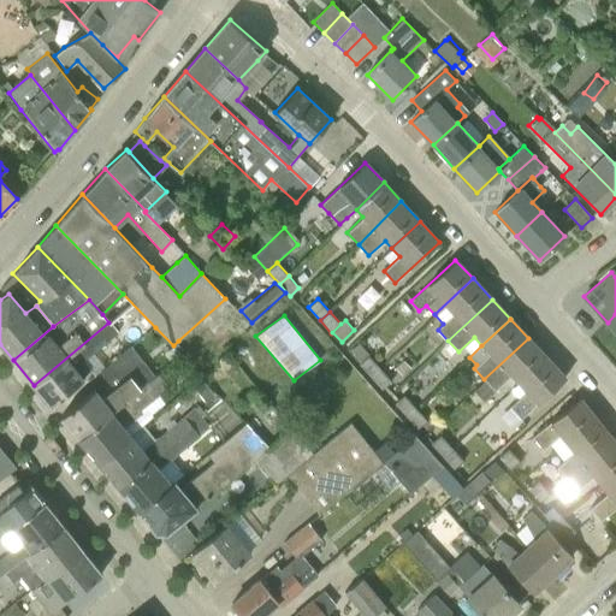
[(108,323),(34,385),(49,404),(93,372),(83,361),(117,332),(108,323)]
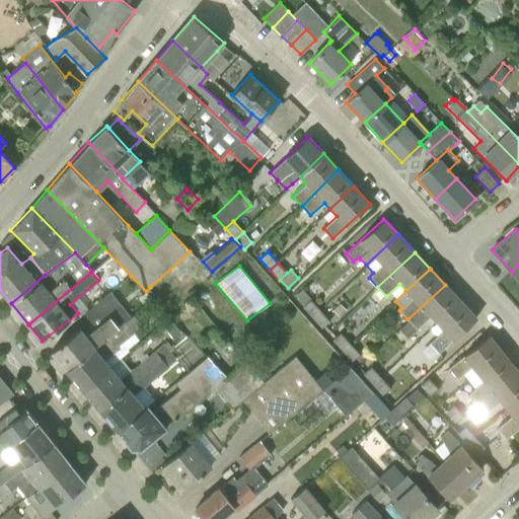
[(430,316),(436,323),(460,301),(445,285),(408,319),(397,328),(405,337),(416,327),(418,328),(430,316)]
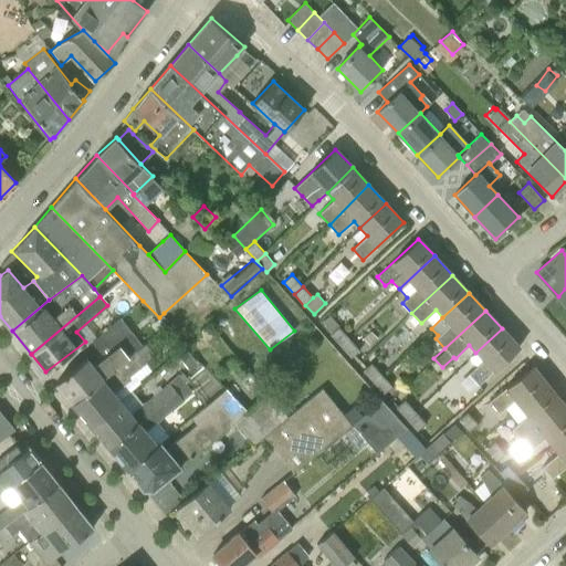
[(341,346),(349,338),(338,326),(332,333),(329,334),(341,346)]
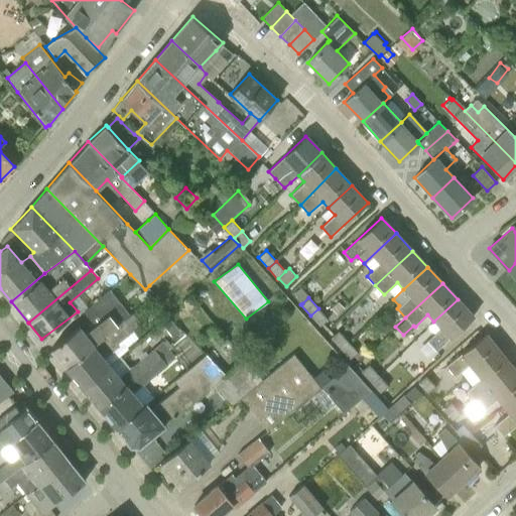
[(50,348),(66,365),(129,315),(118,304),(111,311),(100,298),(84,311),(90,318),(81,326),(80,326),(50,348)]
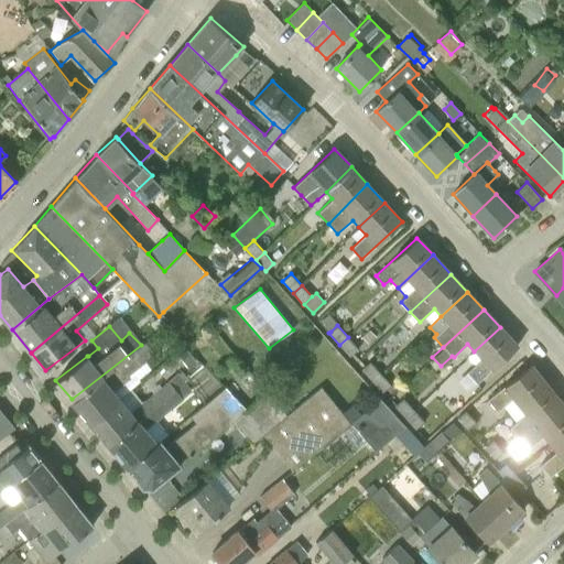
[(500,327),(474,351),(481,359),(467,372),(477,383),(517,346),(500,327)]
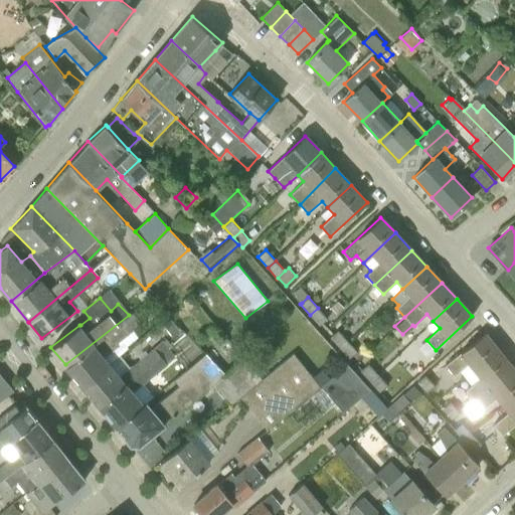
[(320,326),(327,319),(318,308),(310,315),(320,326)]
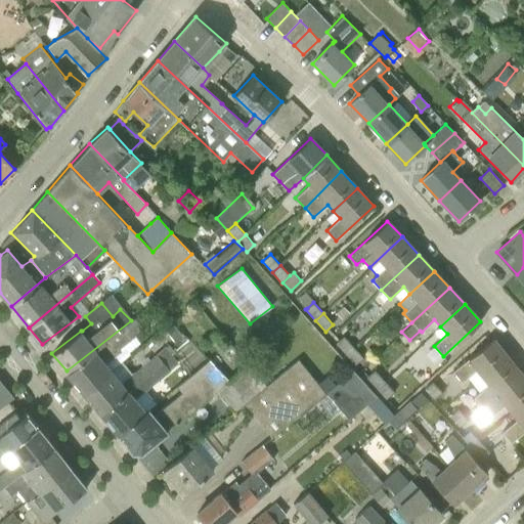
[(85,393),(123,361),(122,360),(130,354),(129,352),(140,343),(134,337),(143,330),(135,318),(131,320),(67,370),(85,393)]
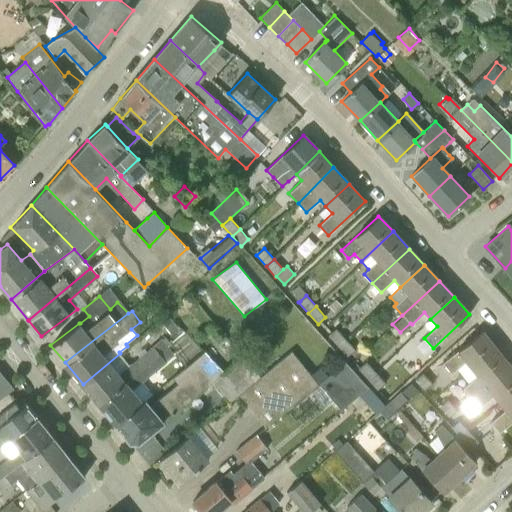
[(171,334),(179,328),(170,317),(163,323),(171,334)]
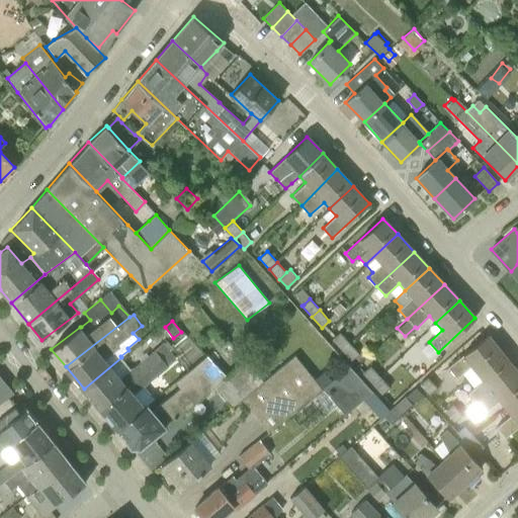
[(342,350),(349,343),(340,332),(332,339),(342,350)]
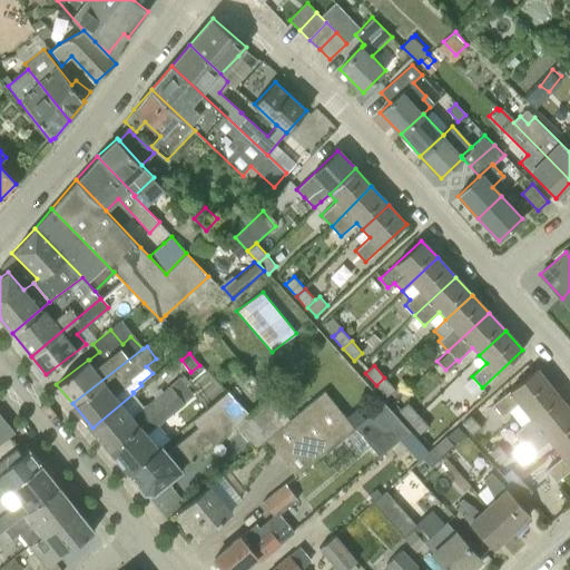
[(518,403),(523,411),(551,389),(536,369),(492,403),(502,415),(518,403)]
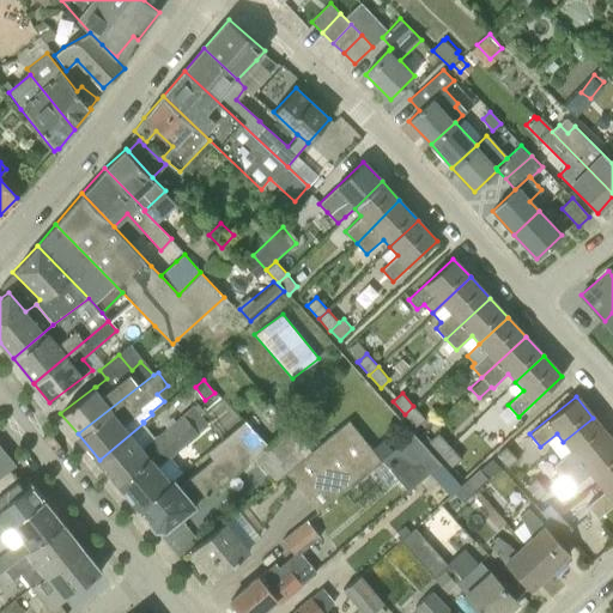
[(196,504),(253,459),(290,426),(268,401),(207,451),(212,459),(181,485),(177,481),(181,479),(178,475),(139,508),(156,528),(165,528),(196,504)]
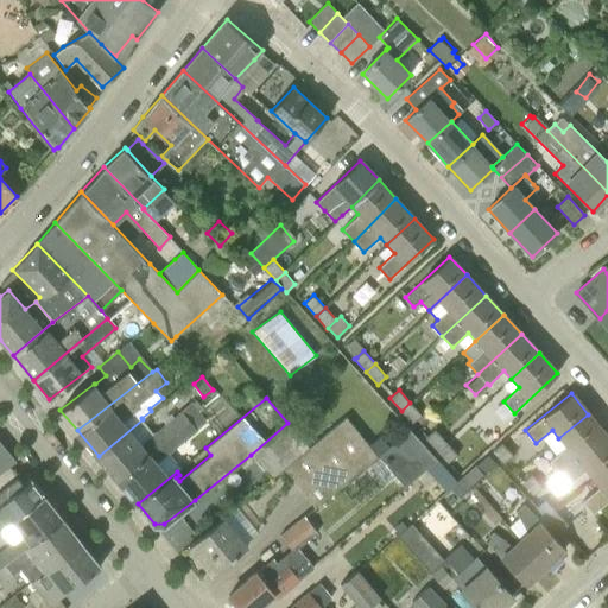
[(118,479),(198,411),(198,410),(202,407),(196,399),(192,403),(191,401),(153,434),(143,419),(99,456),(118,479)]
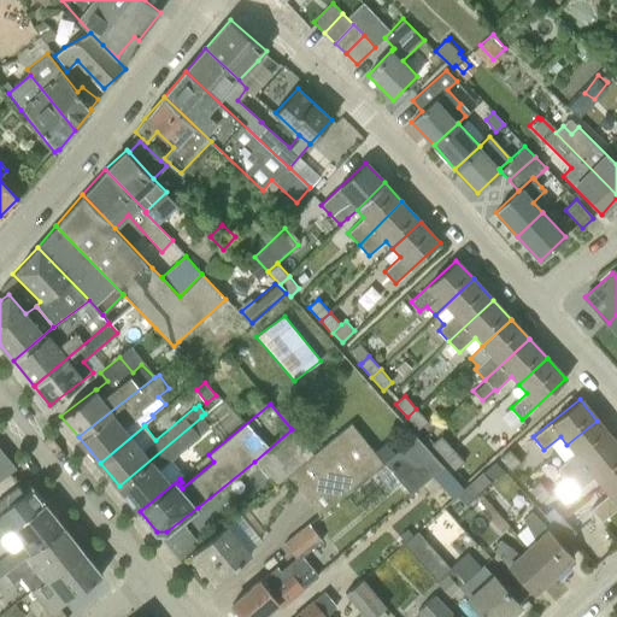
[(418,429),(428,421),(416,409),(407,417),(418,429)]
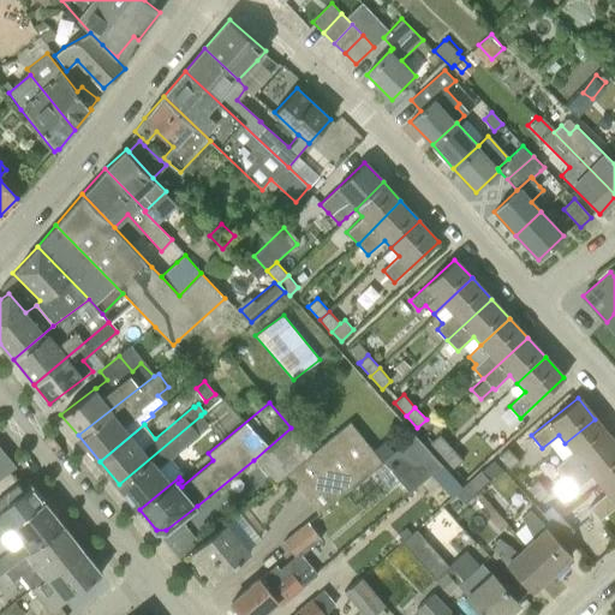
[(139,509),(179,477),(183,473),(171,459),(209,428),(202,419),(203,418),(201,416),(119,484),(139,509)]
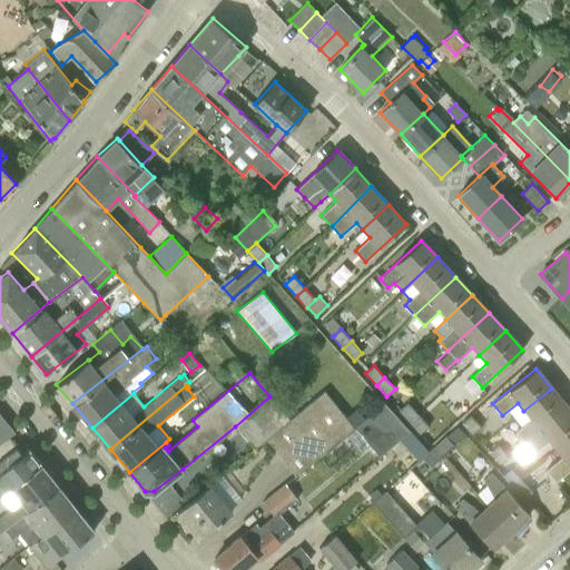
[(516,431),(523,441),(566,406),(551,389),(523,411),(530,419),(516,431)]
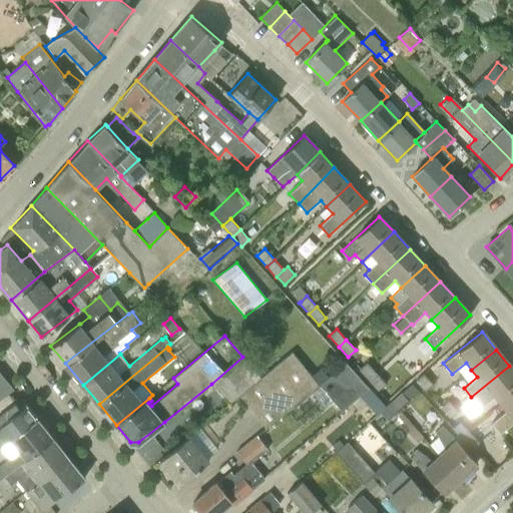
[(319,384),(328,377),(320,368),(311,375),(292,352),(261,378),(238,396),(265,427),(319,384)]
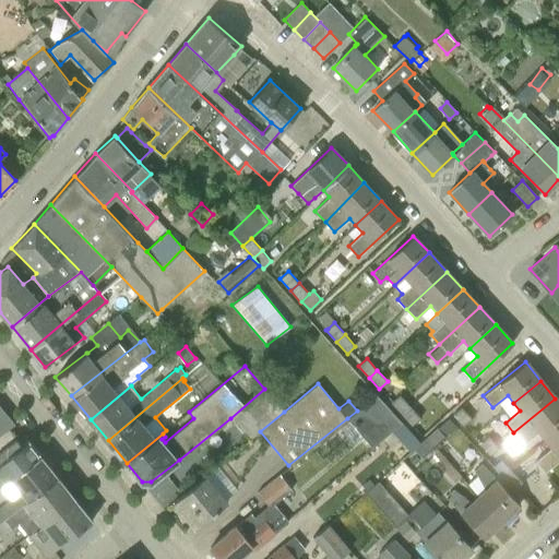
[(264,389),(230,418),(249,439),(260,431),(284,412),(264,389)]
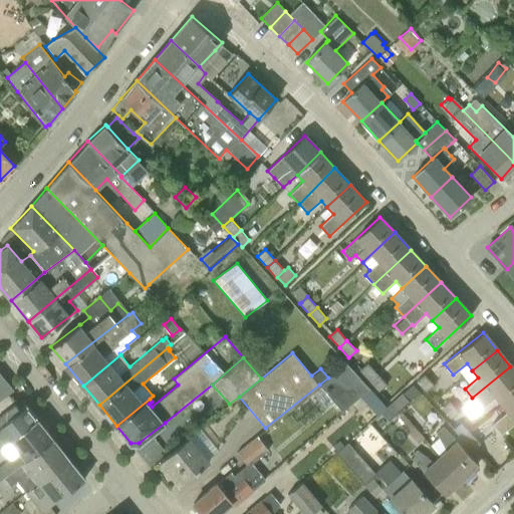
[(328,377),(319,384),(341,411),(359,397),(368,388),(346,362),(328,377)]
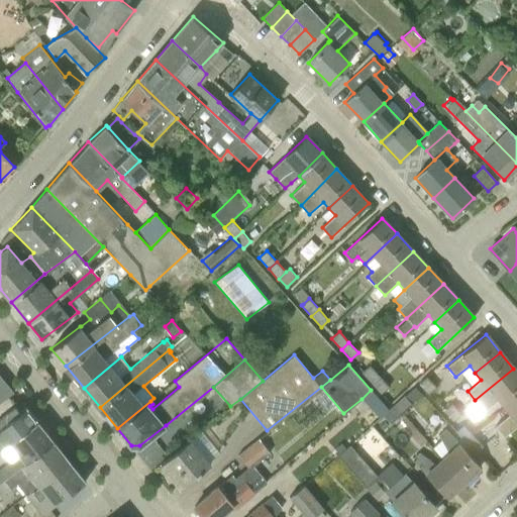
[(371,383),(379,376),(369,365),(362,373),(371,383)]
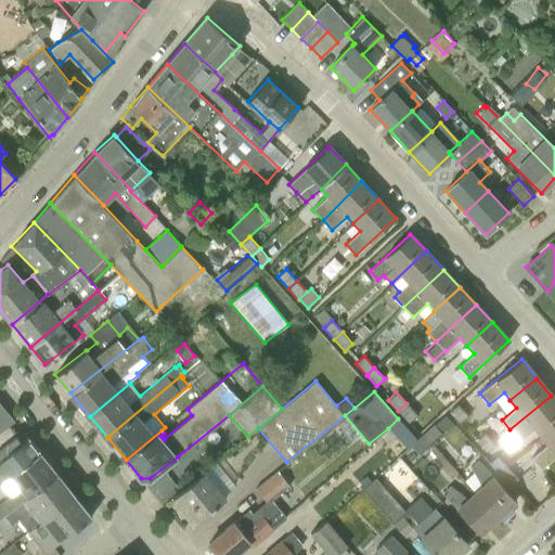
[(534,430),(539,436),(554,422),(554,400),(551,396),(510,429),(519,442),(534,430)]
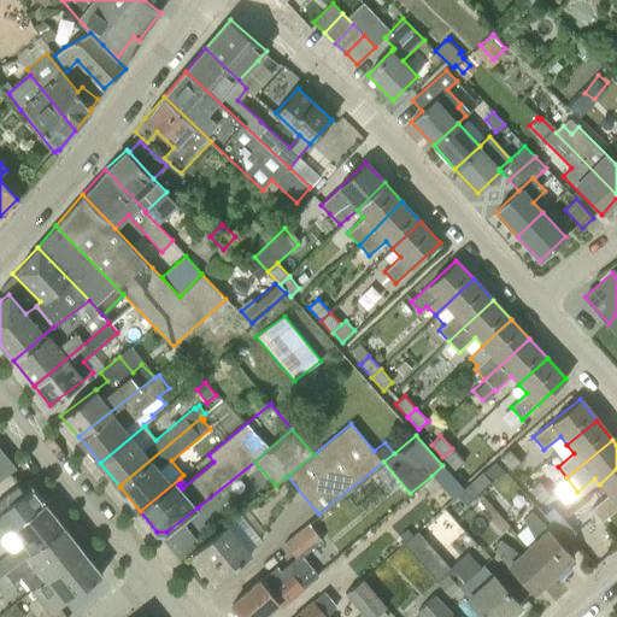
[(0,481),(10,475),(9,474),(16,468),(0,447),(0,481)]
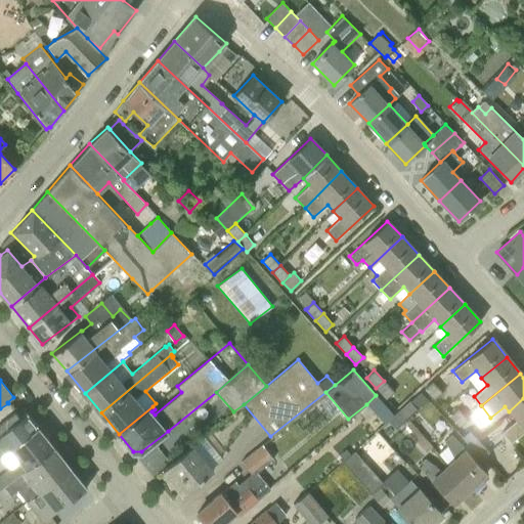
[(386,399),(394,392),(384,381),(376,388),(386,399)]
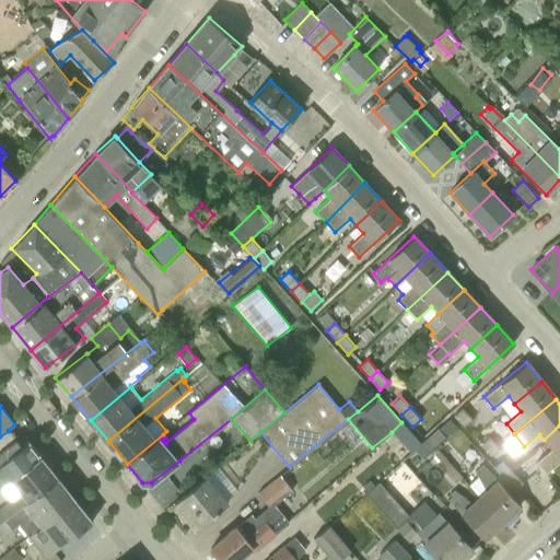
[(464,428),(473,419),(462,408),(453,416),(464,428)]
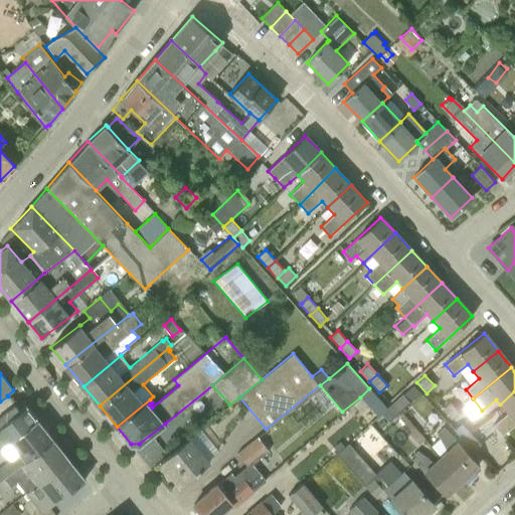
[(369,388),(360,397),(378,416),(382,413),(387,408),(369,388)]
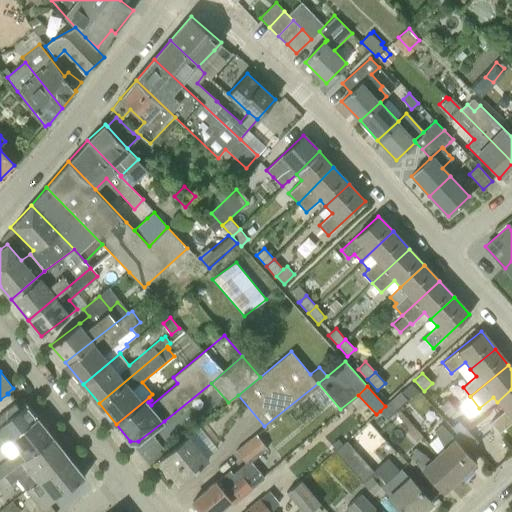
[(511,389),(497,402),(504,411),(490,422),(499,432),(511,421),(511,389)]
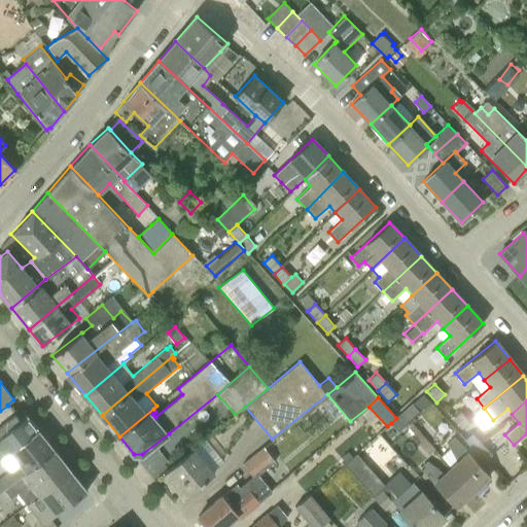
[(401,413),(409,421),(420,410),(414,403),(401,413)]
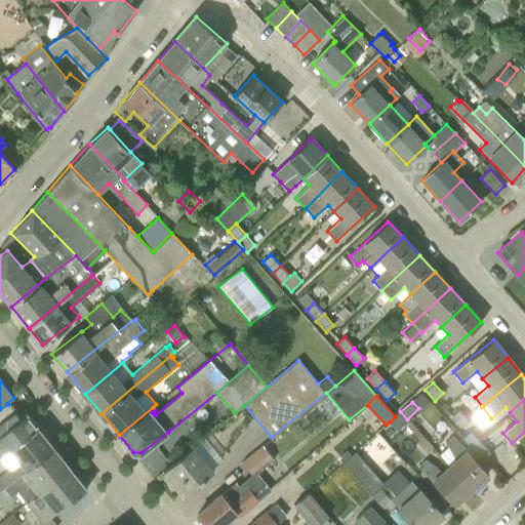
[(0,458),(37,429),(26,414),(19,419),(8,404),(0,409),(0,458)]
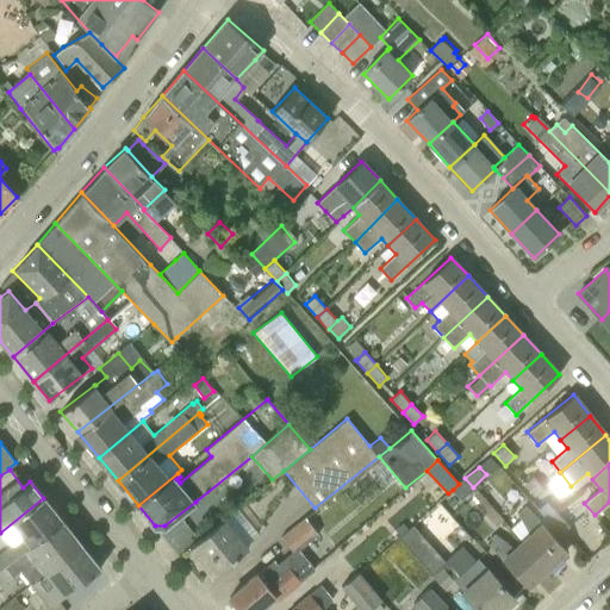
[(535,498),(545,489),(533,475),(523,485),(535,498)]
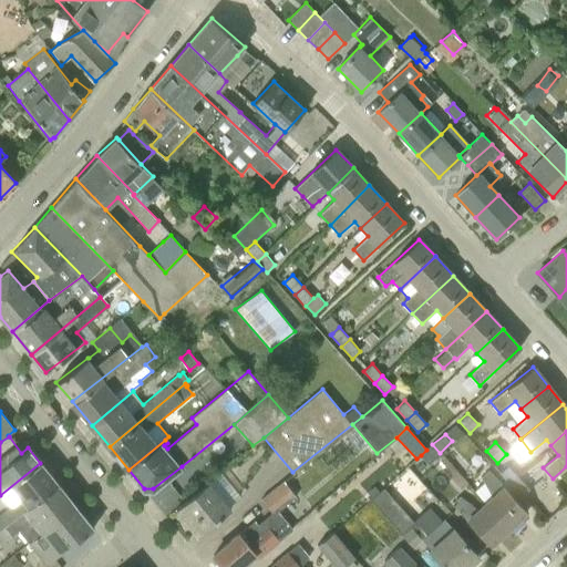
[(426,450),(421,455),(428,464),(440,453),(432,444),(426,450)]
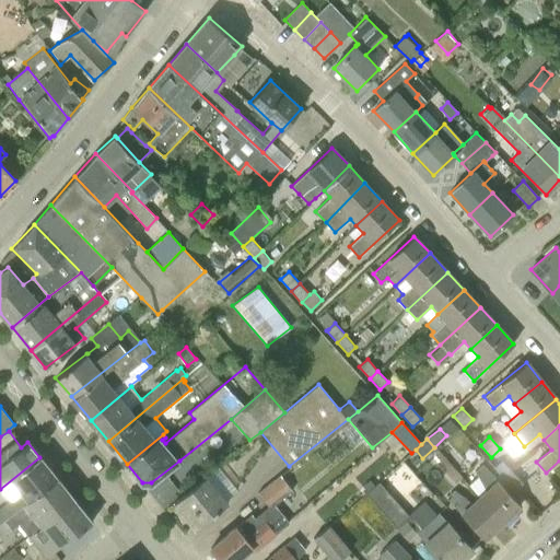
[(0,508),(0,523),(31,500),(57,479),(39,457),(0,489),(0,498),(4,494),(10,500),(0,508)]
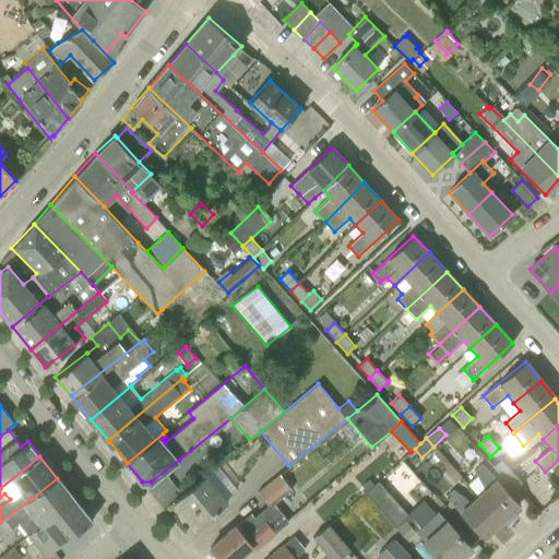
[(503,477),(511,471),(500,459),(492,466),(503,477)]
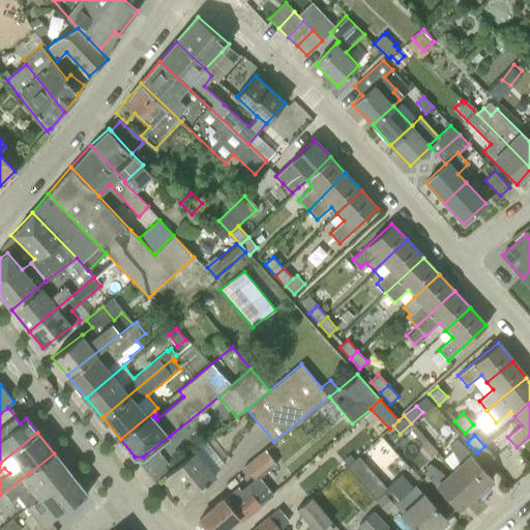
[(452,469),(475,493),(492,477),(457,439),(448,446),(459,463),(452,469)]
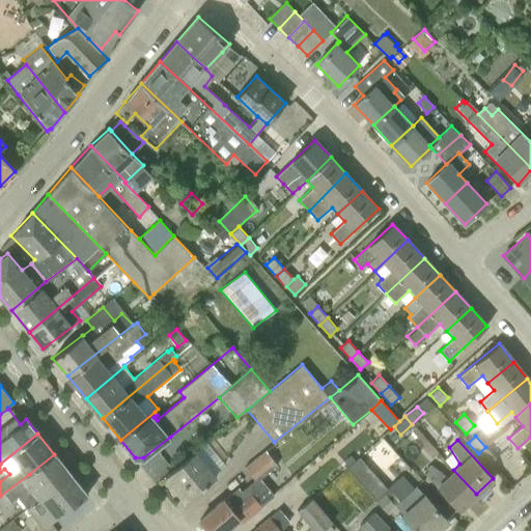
[(487,465),(496,458),(485,447),(478,453),(487,465)]
